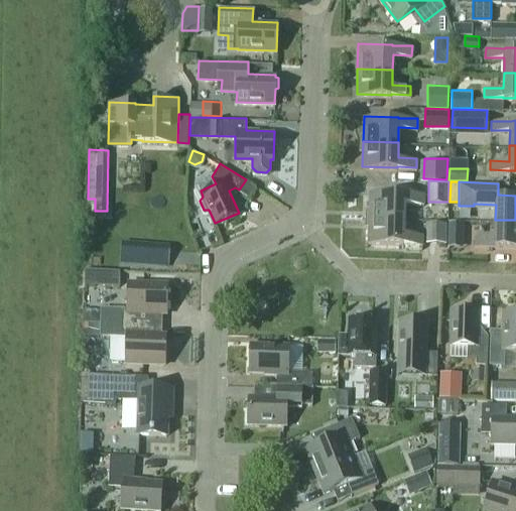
[(370,192),(369,217),(404,217),(405,202),(423,203),(423,194),(404,193),(370,192)]
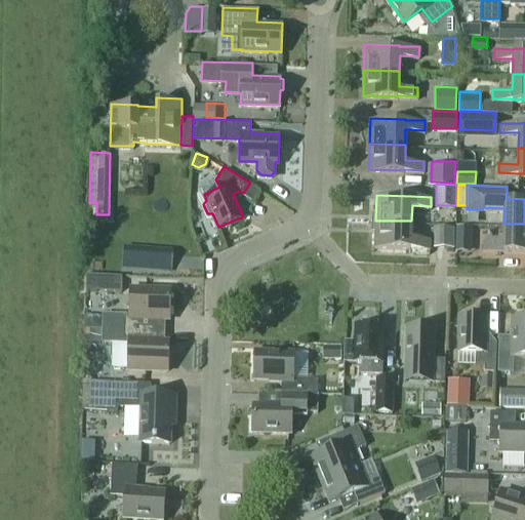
[(411,221),(375,221),(374,245),(410,246),(430,246),(430,237),(411,237),(411,221)]
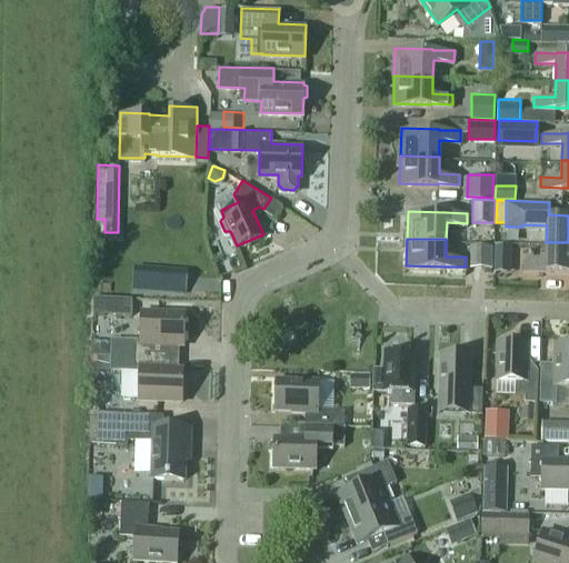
[(470,265),(492,267),(493,243),(471,242),(470,265)]
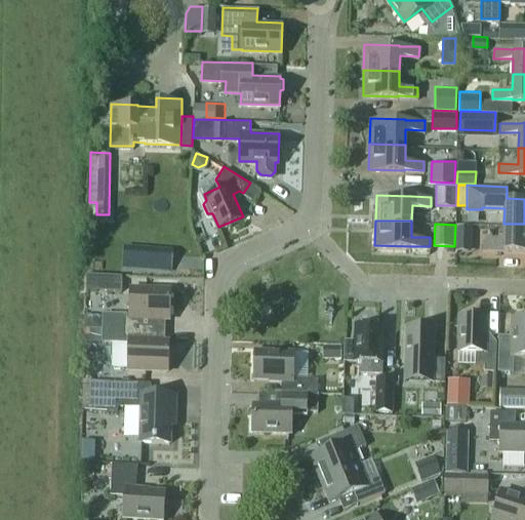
[(524,224),(503,224),(503,239),(484,239),(484,248),(503,249),(524,249),(524,224)]
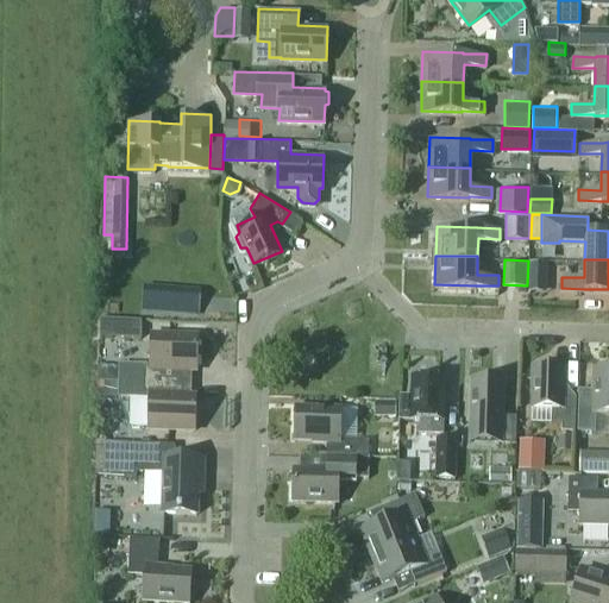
[(531,261),(531,275),(545,276),(545,262),(531,261)]
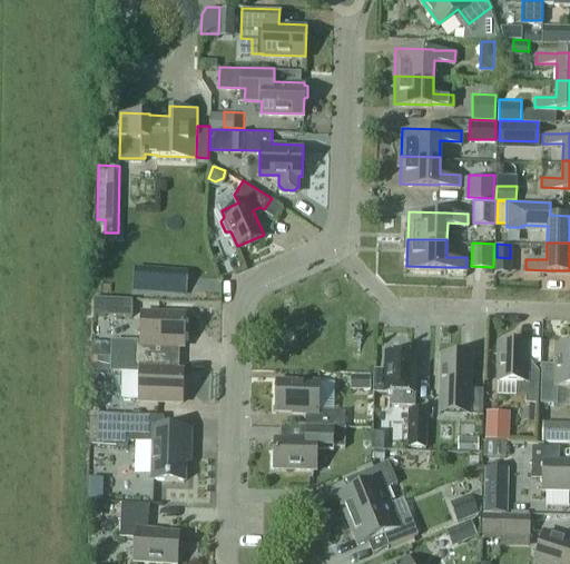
[(157,266),(156,286),(184,288),(186,268),(157,266)]
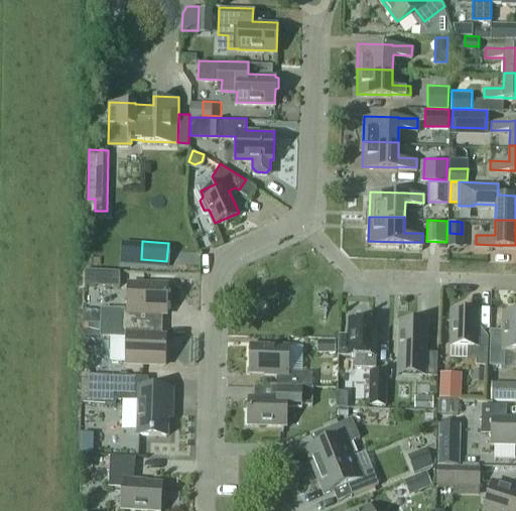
[(105,268),(105,283),(119,284),(120,268),(116,268),(105,268)]
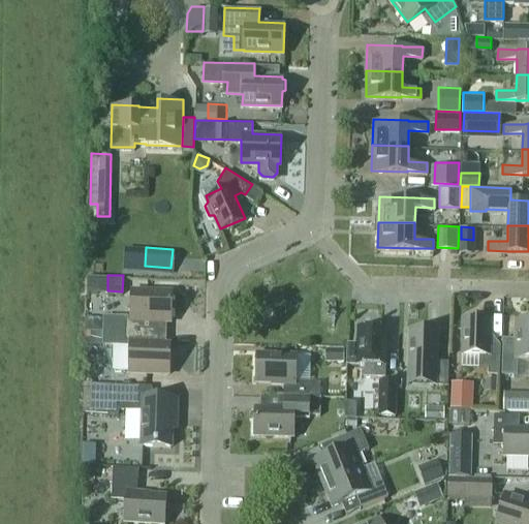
[(172,289),(131,288),(130,314),(103,314),(103,315),(85,314),(85,328),(103,328),(166,330),(166,318),(170,318),(172,289)]
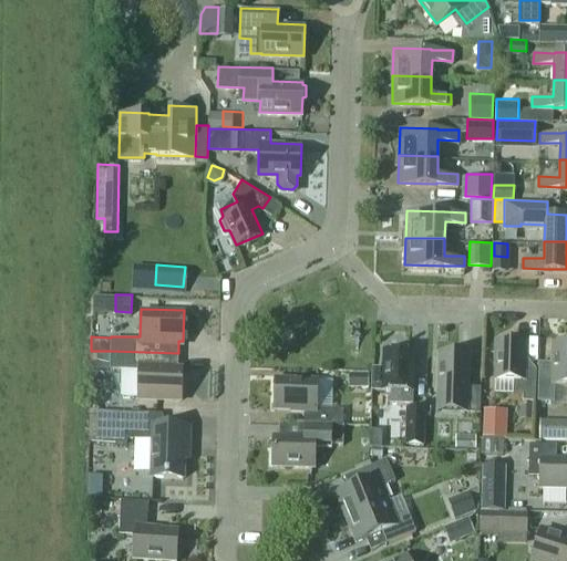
[(523,398),(535,398),(536,366),(525,366),(525,340),(496,339),(495,376),(513,377),(513,390),(523,391),(523,398)]
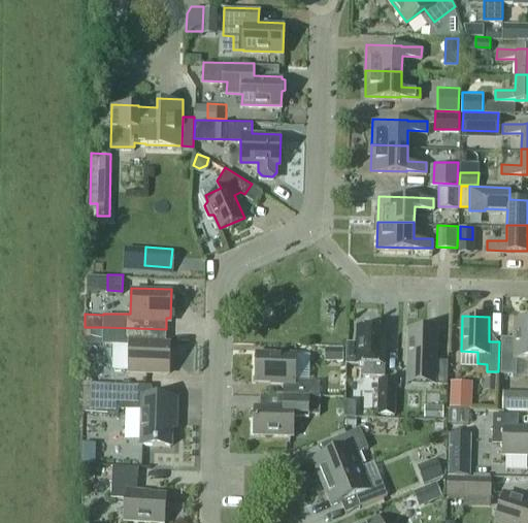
[(527,318),(514,318),(513,357),(527,357),(527,318)]
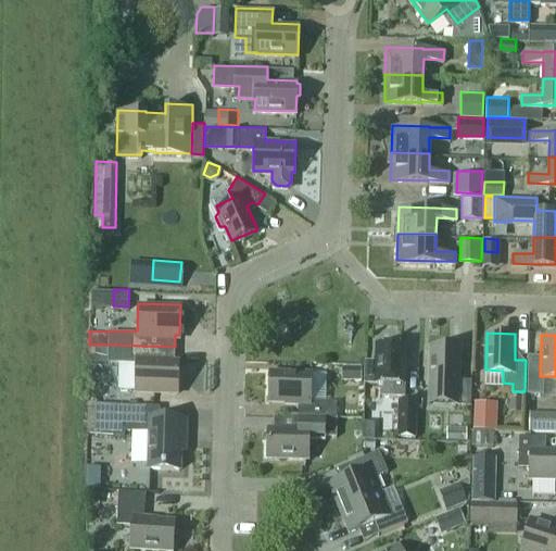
[(365,359),(364,379),(405,382),(406,342),(376,341),(375,359),(365,359)]
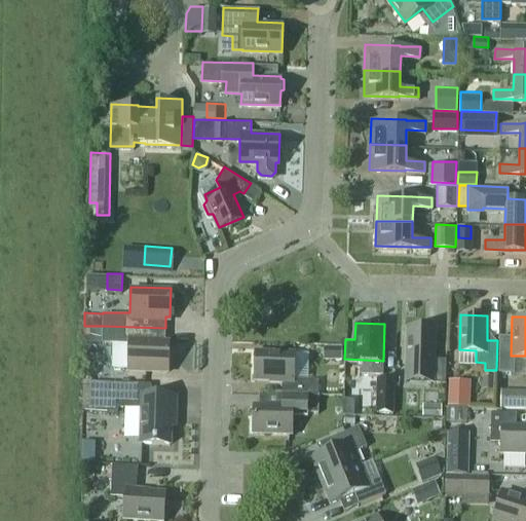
[(407,325),(406,364),(405,379),(445,380),(446,357),(435,356),(436,326),(407,325)]
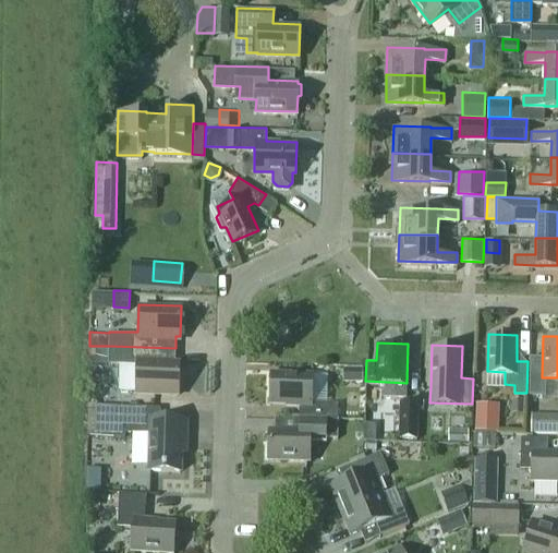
[(136,389),(178,391),(179,360),(174,360),(176,348),(109,346),(108,361),(136,362),(136,389)]
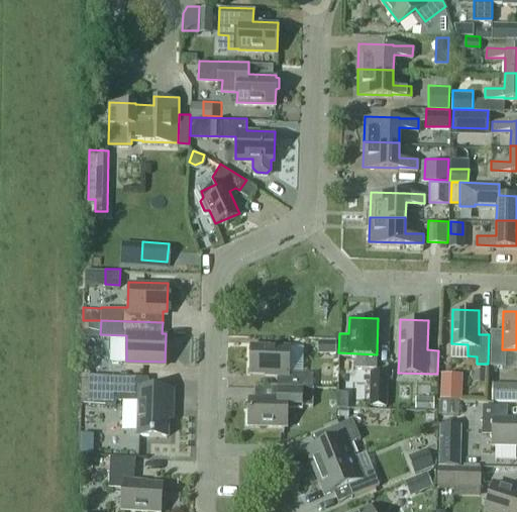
[(324,338),(324,350),(335,350),(335,338),(324,338)]
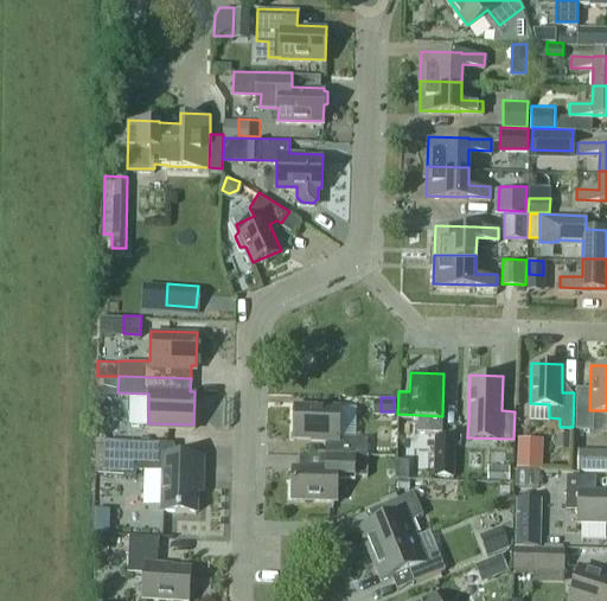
[(325,449),(368,451),(368,435),(338,434),(339,403),(294,402),(293,435),(326,436),(325,449)]
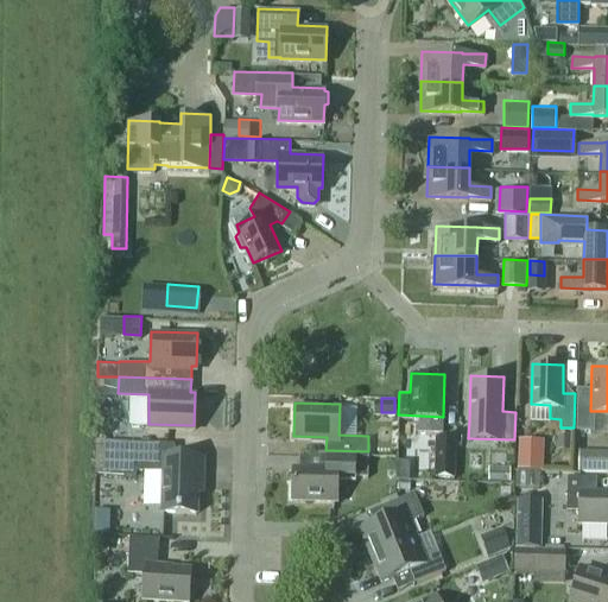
[(559,447),(569,447),(569,432),(561,432),(559,447)]
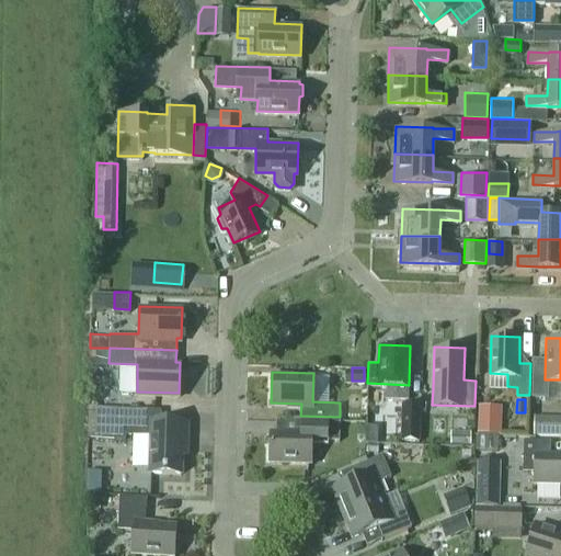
[(401,439),(420,439),(421,401),(402,401),(401,439)]
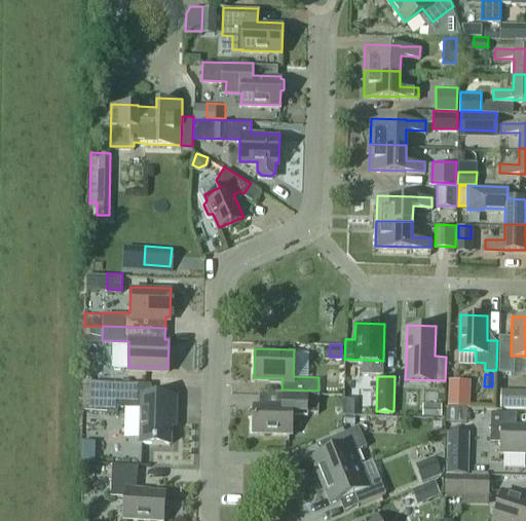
[(171,413),(175,413),(175,395),(150,394),(151,381),(89,379),(88,408),(117,409),(117,405),(142,406),(141,440),(170,441),(171,413)]
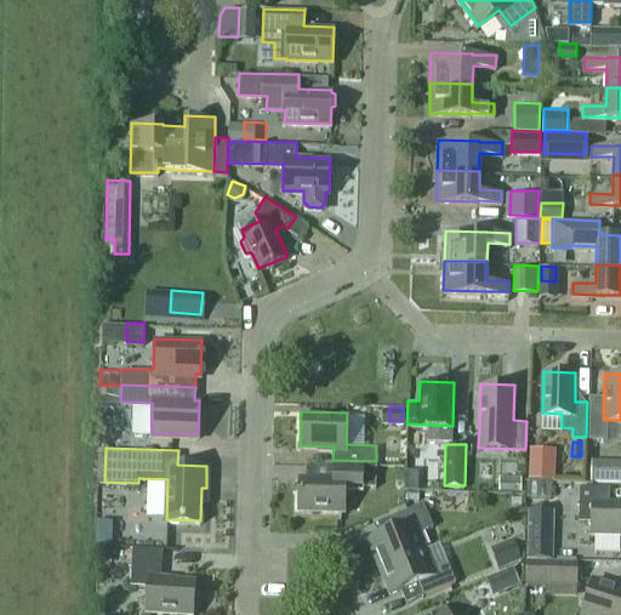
[(530,457),(530,477),(554,478),(554,459),(530,457)]
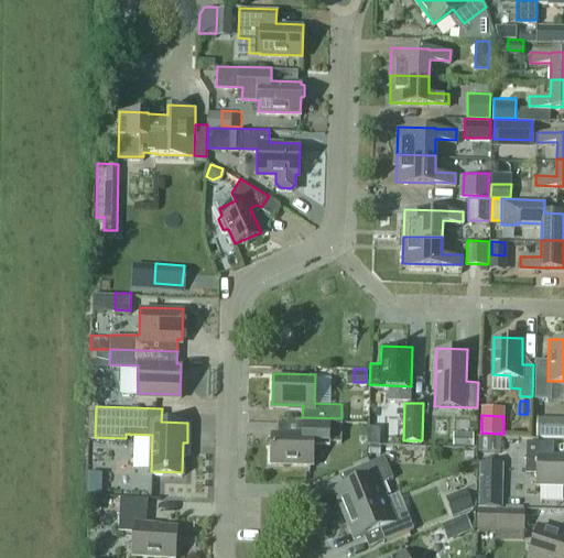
[(537,433),(563,434),(563,416),(538,415),(537,433)]
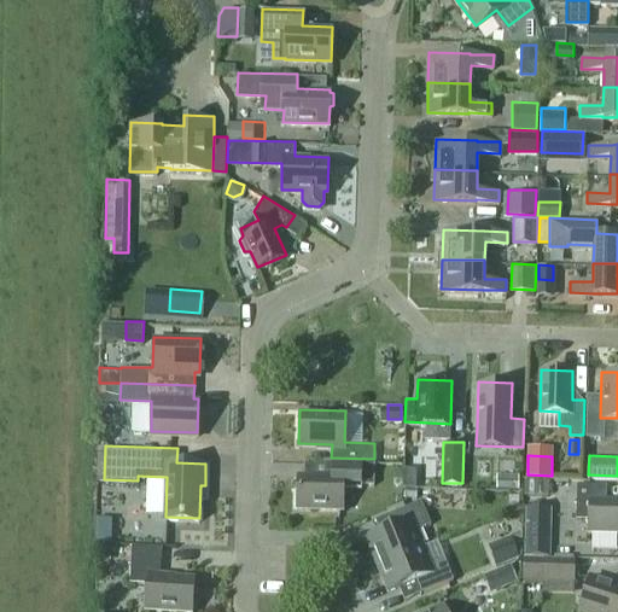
[(297,506),(342,507),(343,482),(374,482),(374,460),(331,459),(331,473),(298,472),(297,506)]
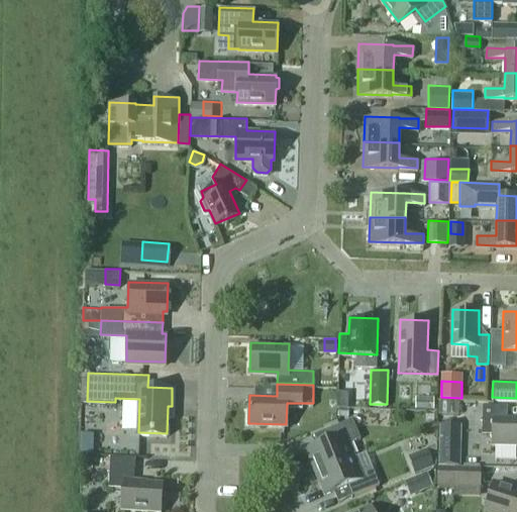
[(434,395),(416,394),(416,406),(434,407),(434,395)]
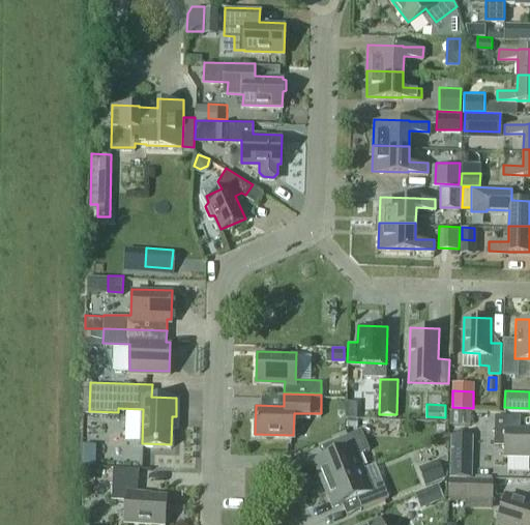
[(504,454),(529,454),(529,427),(529,414),(495,414),(495,442),(504,442),(504,454)]
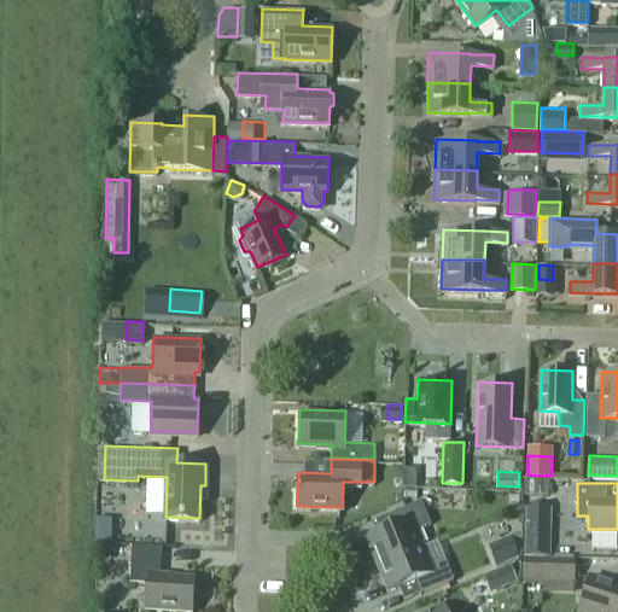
[(366,536),(377,563),(424,543),(417,526),(431,520),(421,497),(388,511),(394,525),(366,536)]
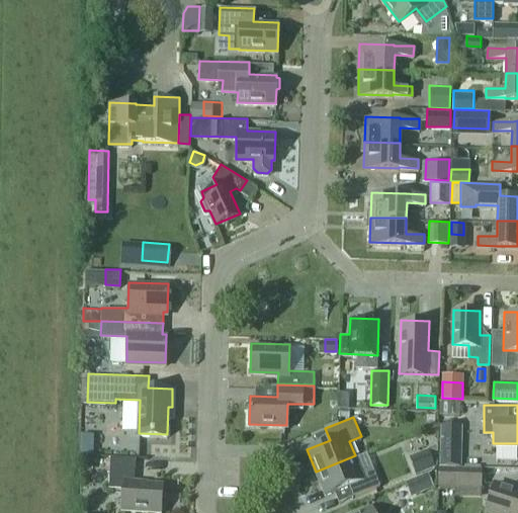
[(457,462),(458,434),(440,434),(439,462),(457,462)]
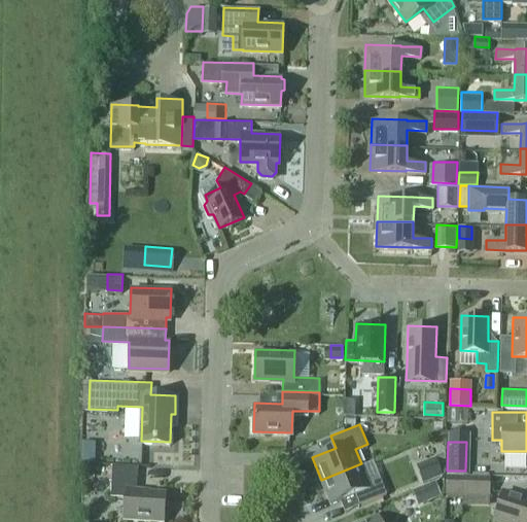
[(423,480),(443,472),(437,460),(419,468),(423,480)]
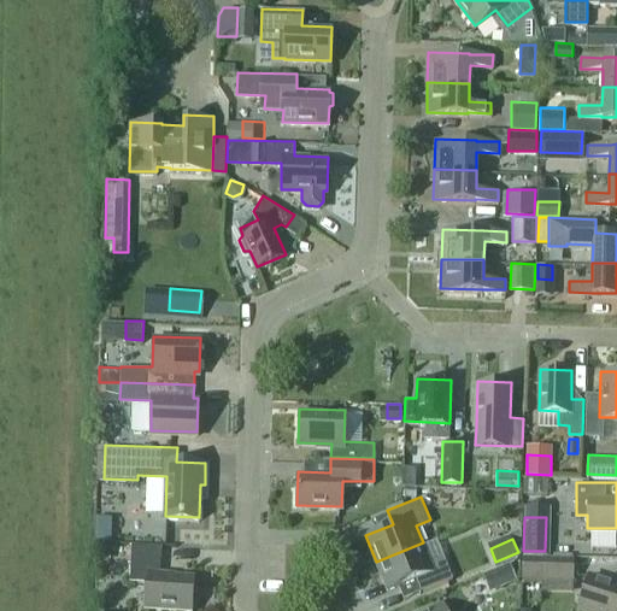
[(145,605),(191,607),(193,575),(160,573),(162,544),(131,542),(129,579),(147,580),(145,605)]
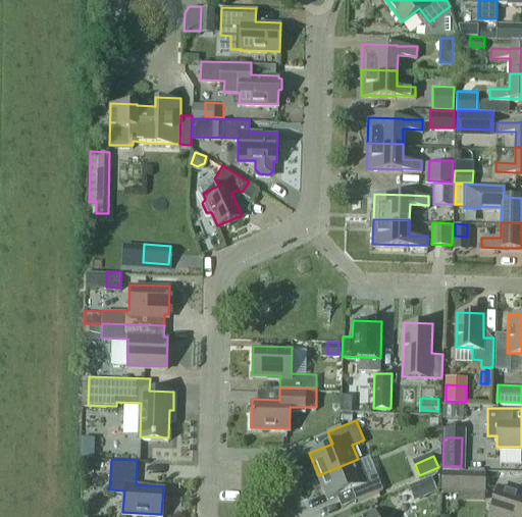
[(358,459),(318,475),(327,497),(350,487),(355,499),(383,487),(375,467),(363,472),(358,459)]
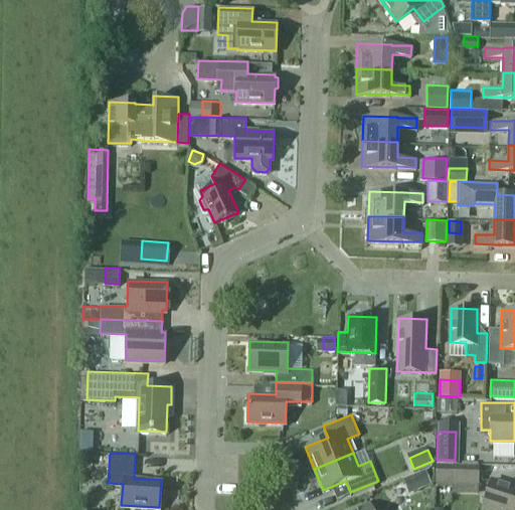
[(478,481),(478,465),(436,464),(435,480),(478,481)]
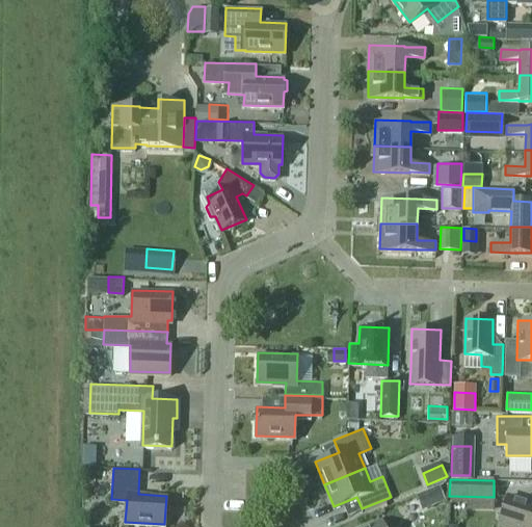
[(424,491),(428,500),(443,494),(440,484),(424,491)]
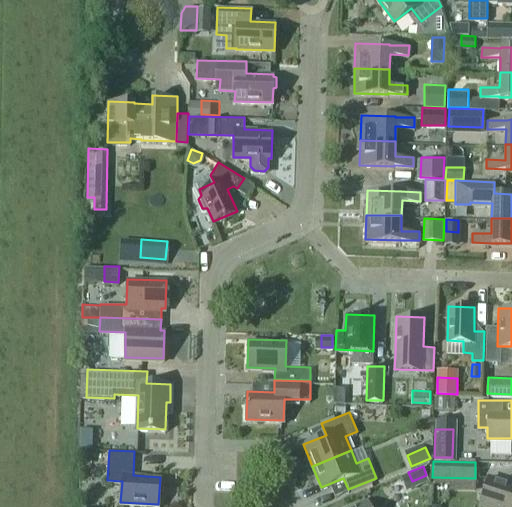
[(511,483),(489,475),(479,506),(482,506),(511,506),(511,486),(511,483)]
